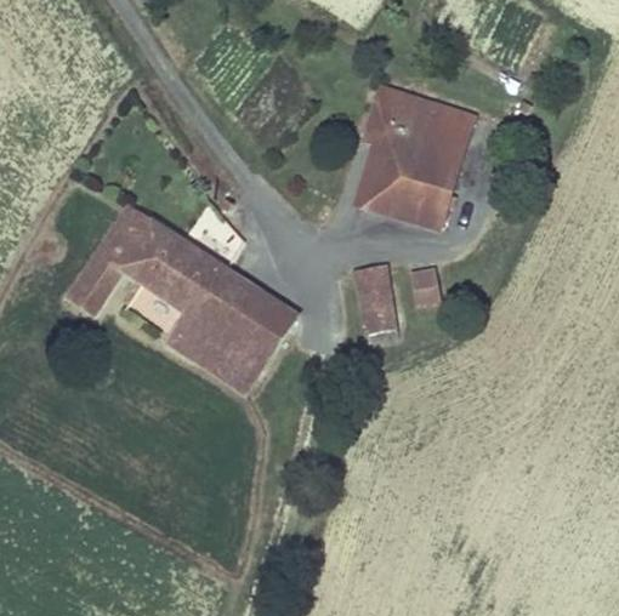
[(442,231),(477,112),(378,81),(359,140),(369,142),(351,204),(442,231)]
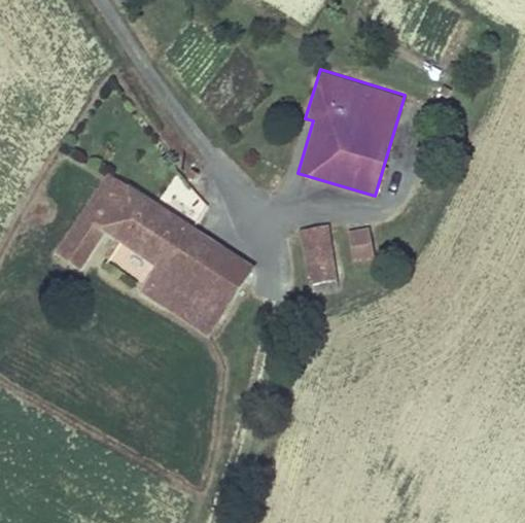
[(195,227),(107,169),(70,225),(97,243),(104,232),(117,241),(153,264),(165,272),(195,227)]
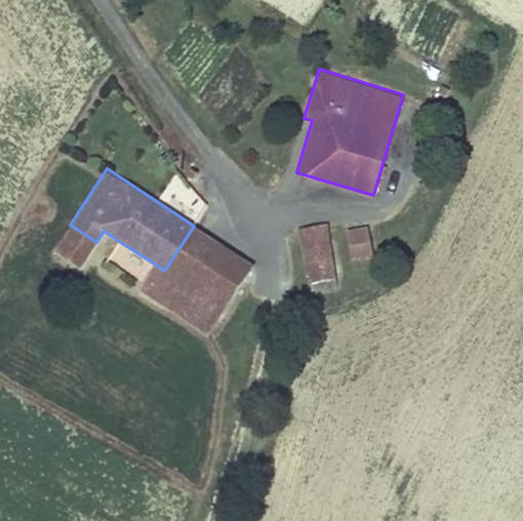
[(180,181),(169,196),(194,214),(205,199),(180,181)]
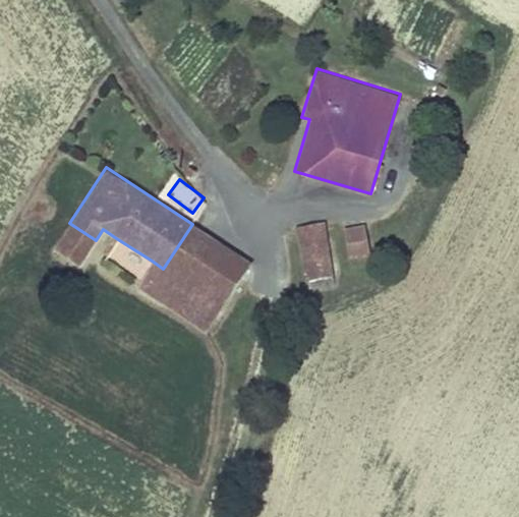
[(330,254),(324,220),(294,224),(300,260),(330,254)]
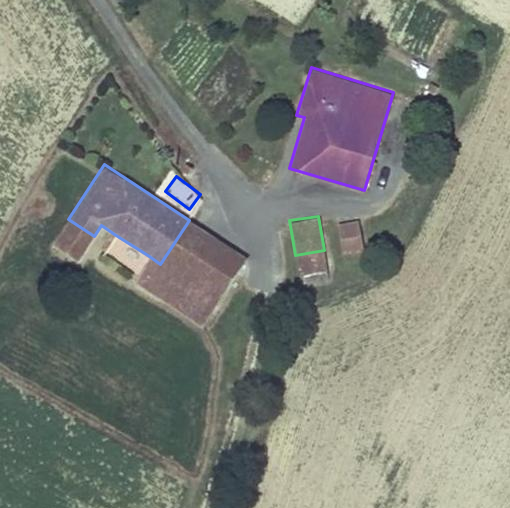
[(358,218),(336,222),(342,252),(363,248),(358,218)]
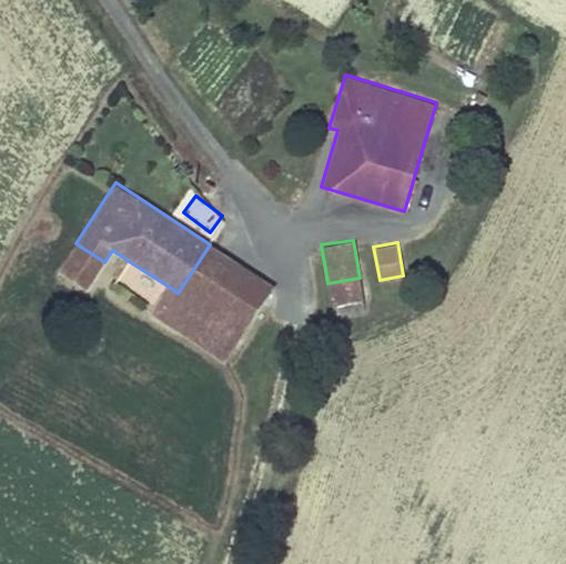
[(87,289),(104,262),(76,243),(59,270),(87,289)]
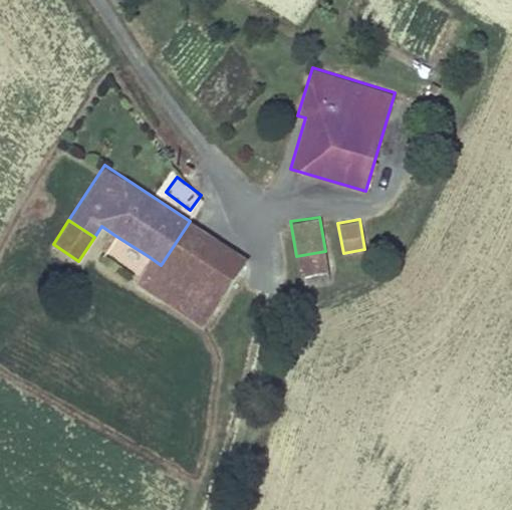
[(248,258),(190,221),(161,265),(150,257),(137,276),(134,281),(203,326),(248,258)]
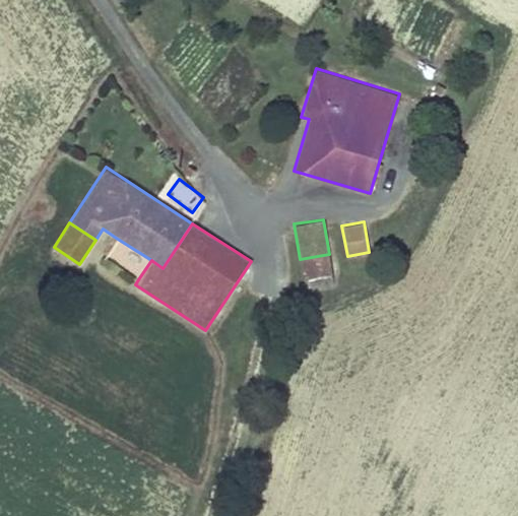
[(138,279),(151,260),(116,238),(104,257),(138,279)]
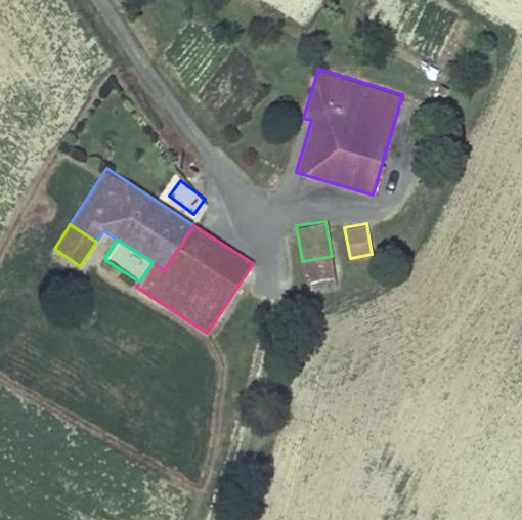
[(332,256),(302,261),(306,280),(335,275),(332,256)]
